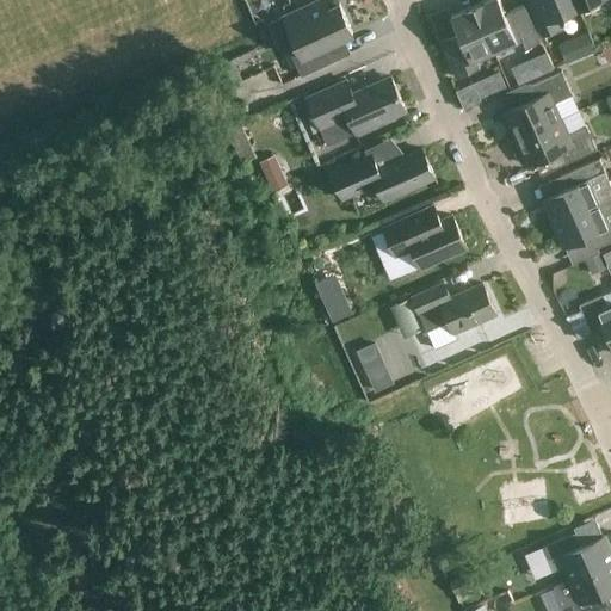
[(301,75),(329,62),(322,47),(353,34),(339,4),(328,8),(323,0),(319,0),(284,17),(298,47),(290,50),(301,75)]
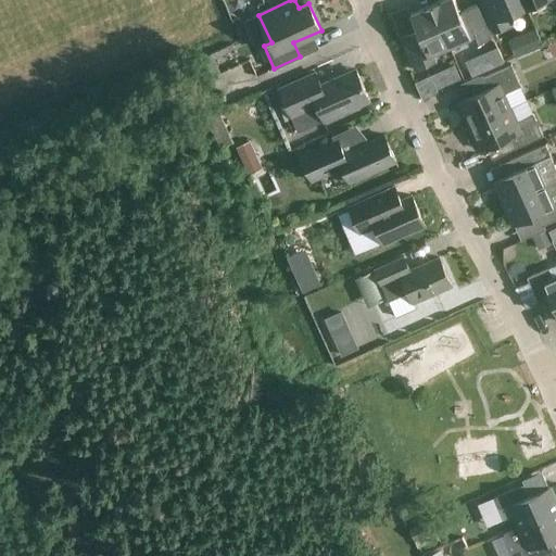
[(454,0),(441,0),(431,4),(450,46),(467,38),(470,47),(491,38),(476,4),(459,11),(454,0)]
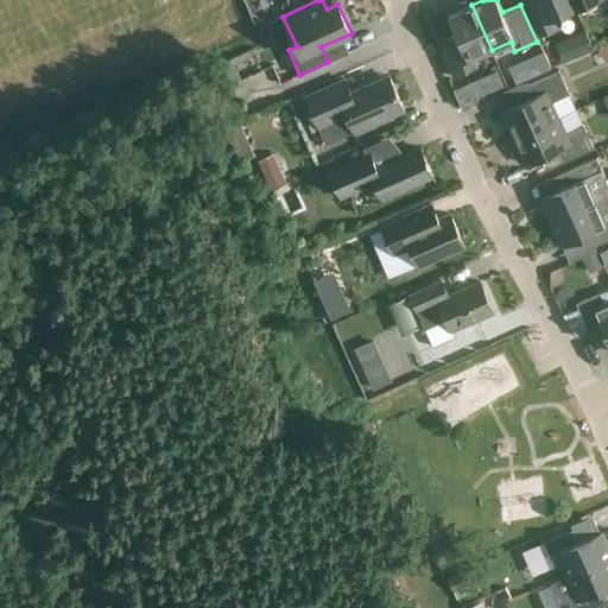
[(575,7),(571,0),(525,0),(540,35),(555,29),(550,18),(575,7)]
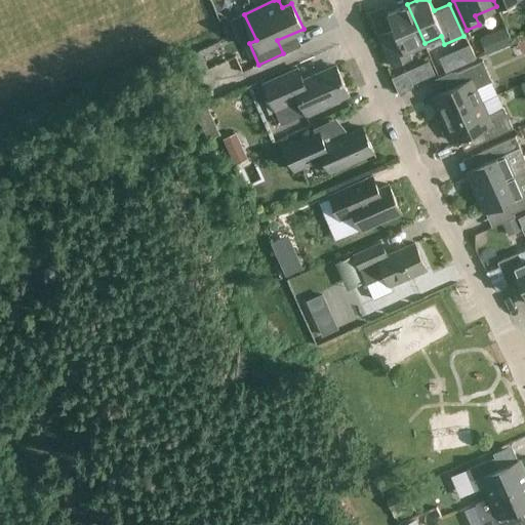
[(408,50),(425,43),(407,4),(388,13),(394,28),(378,35),(392,67),(411,58),(408,50)]
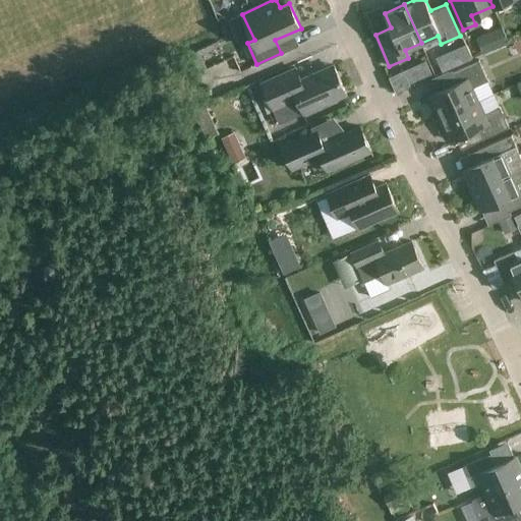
[(184,56),(191,75),(207,69),(198,50),(184,56)]
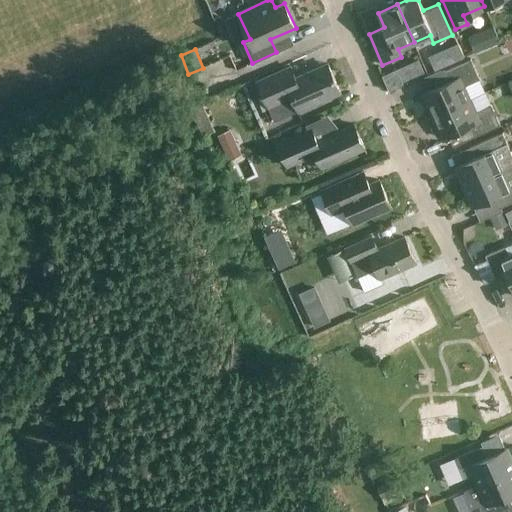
[(227,52),(208,58),(212,73),(232,67),(227,52)]
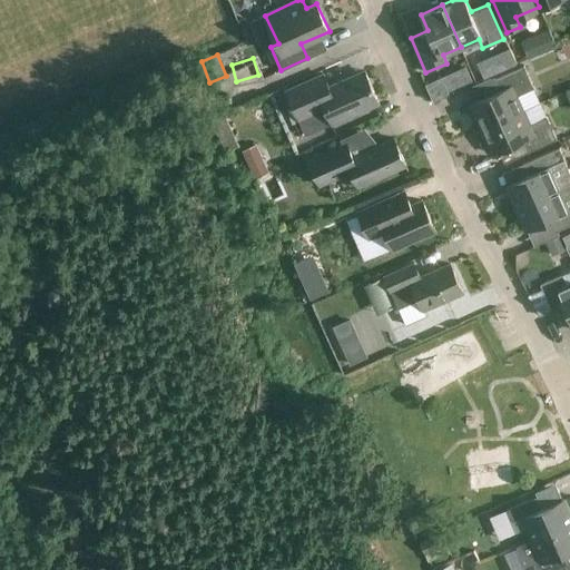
[(470,105),(481,129),(523,110),(517,97),(533,89),(523,66),(495,78),(501,90),(470,105)]
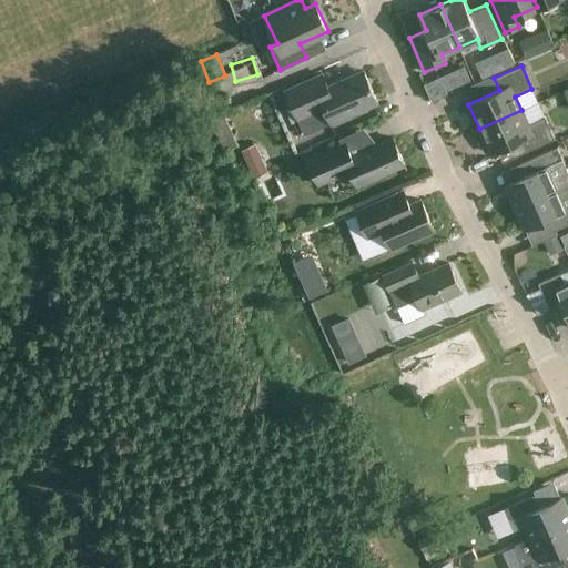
[(331,123),(377,103),(363,71),(327,87),(322,74),(285,91),(297,119),(324,108),(331,123)]
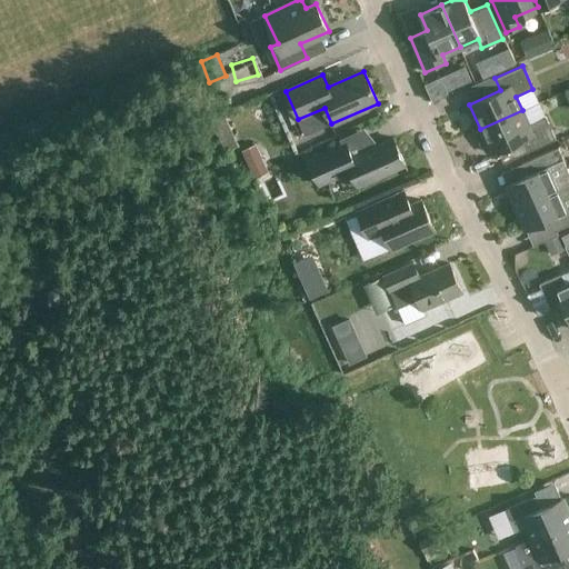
[(568,83),(559,87),(562,98),(568,96),(568,83)]
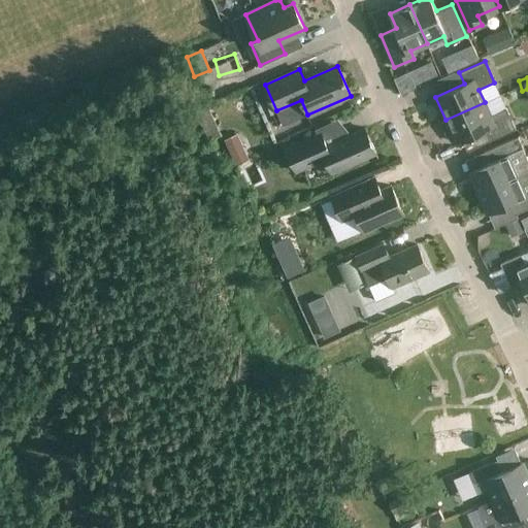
[(485,102),(446,120),(456,142),(484,130),(489,141),(516,129),(506,108),(490,116),(485,102)]
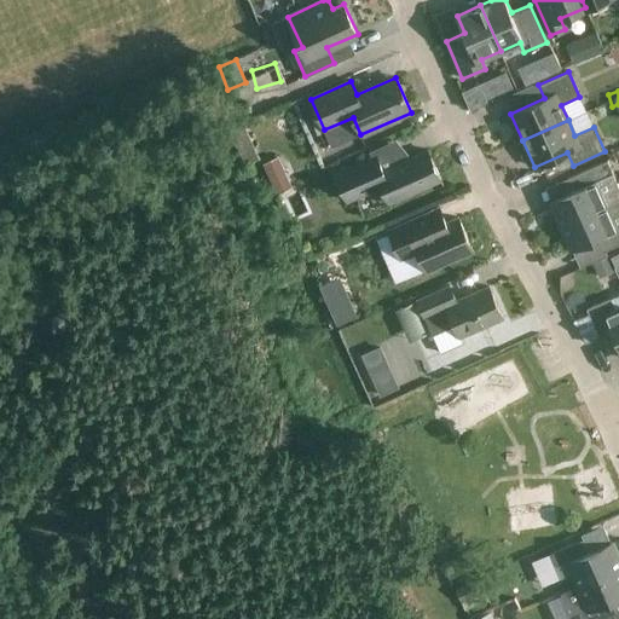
[(353,198),(365,194),(381,186),(388,202),(441,179),(428,150),(380,172),(374,157),(341,172),(353,198)]
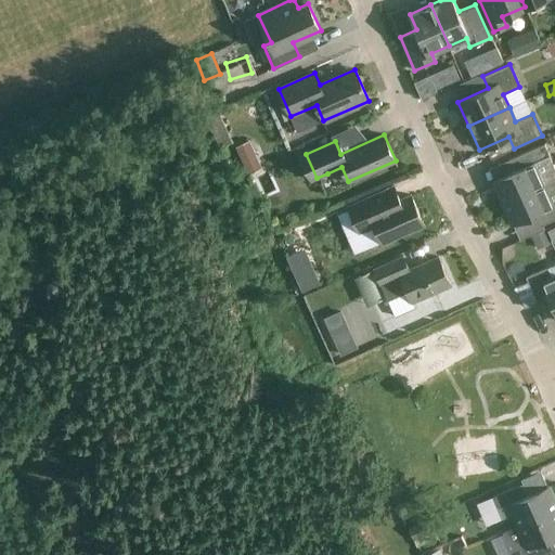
[(248,144),(236,150),(248,177),(265,170),(256,149),(250,151),(248,144)]
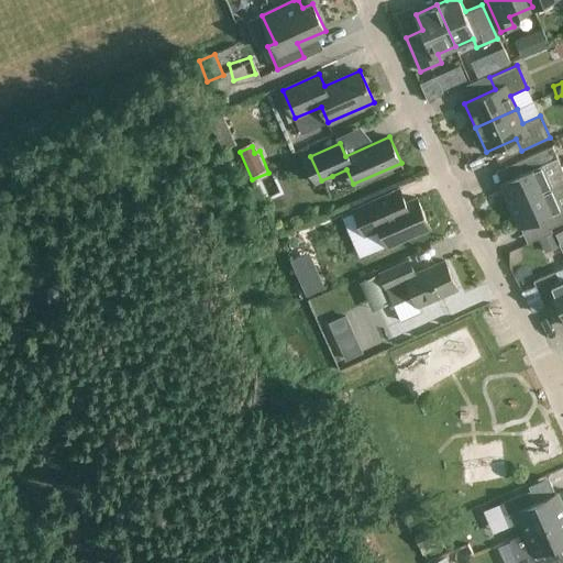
[(500,184),(510,206),(562,180),(562,169),(552,146),(521,159),(527,172),(500,184)]
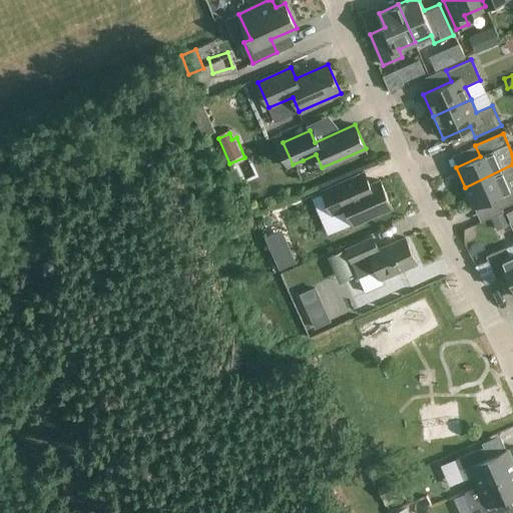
[(512,164),(465,187),(474,207),(498,197),(502,207),(512,202),(512,164)]
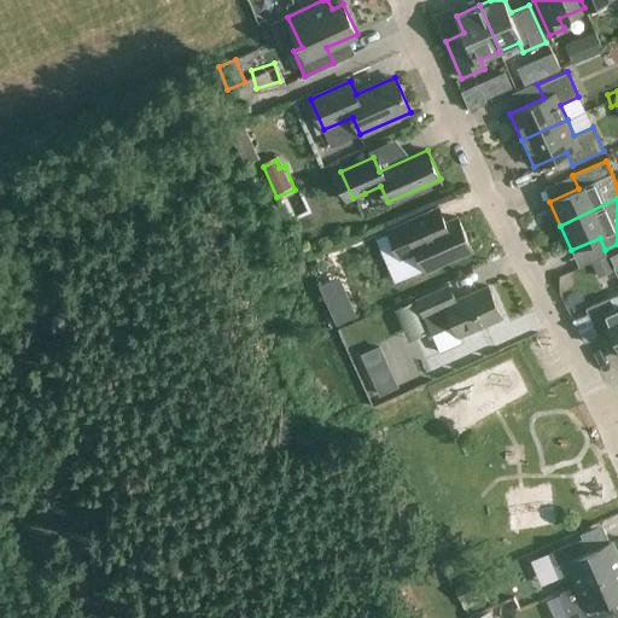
[(445,222),(438,207),(388,229),(401,258),(418,251),(426,270),(472,250),(458,217),(445,222)]
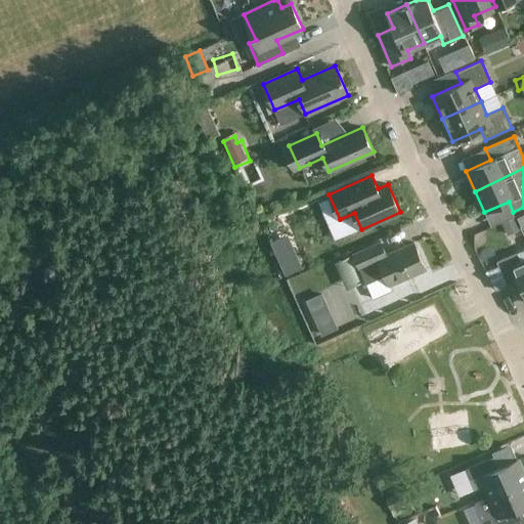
[(353,254),(366,284),(385,275),(389,285),(426,269),(413,243),(386,255),(381,242),(353,254)]
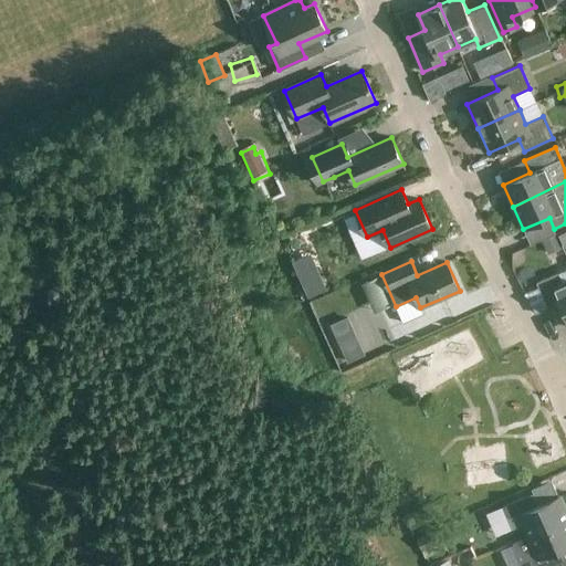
[(565,282),(563,283),(558,272),(536,282),(551,313),(562,307),(565,316),(565,282)]
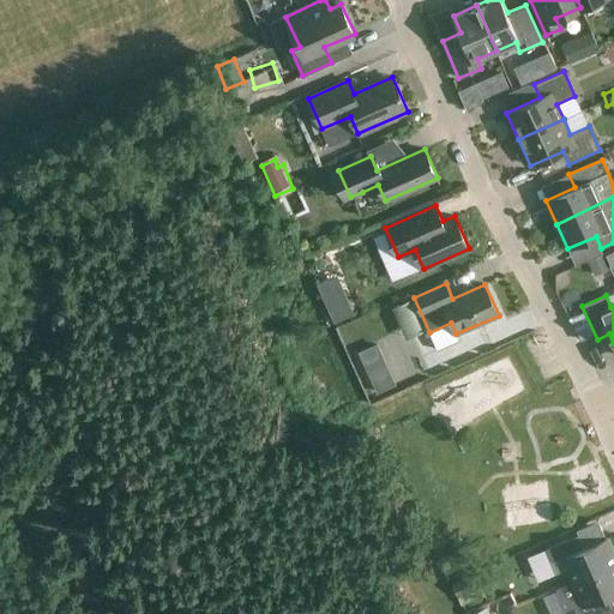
[(445,421),(521,384),(504,348),(447,375),(451,381),(431,391),(445,421)]
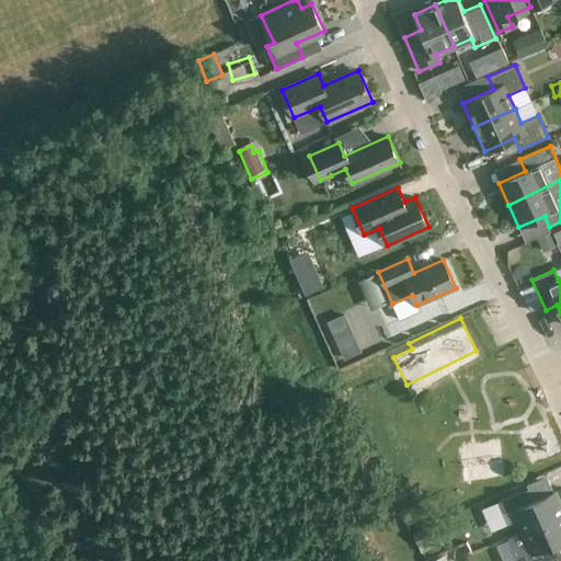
[(518,519),(524,531),(560,514),(560,505),(554,491),(534,501),(528,489),(497,502),(507,524),(518,519)]
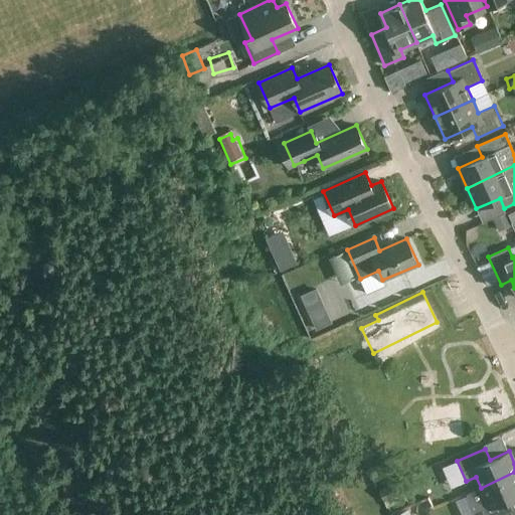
[(447,485),(461,480),(453,459),(440,463),(447,485)]
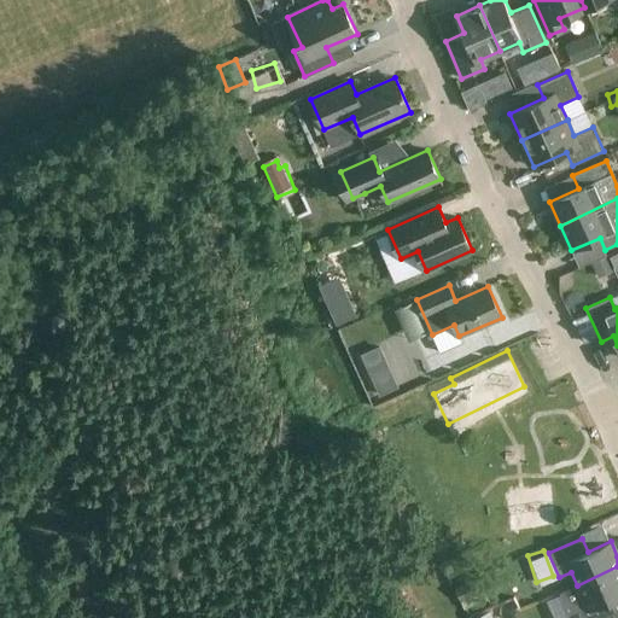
[(514,554),(500,561),(506,576),(522,569),(514,554)]
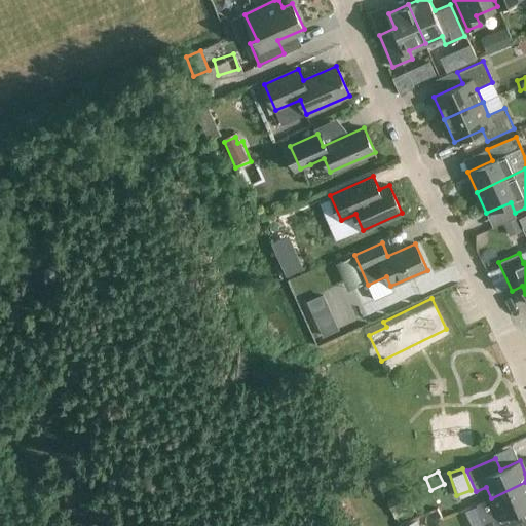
[(485,525),(514,525),(524,522),(519,511),(525,508),(525,482),(491,498),(496,510),(482,517),(485,525)]
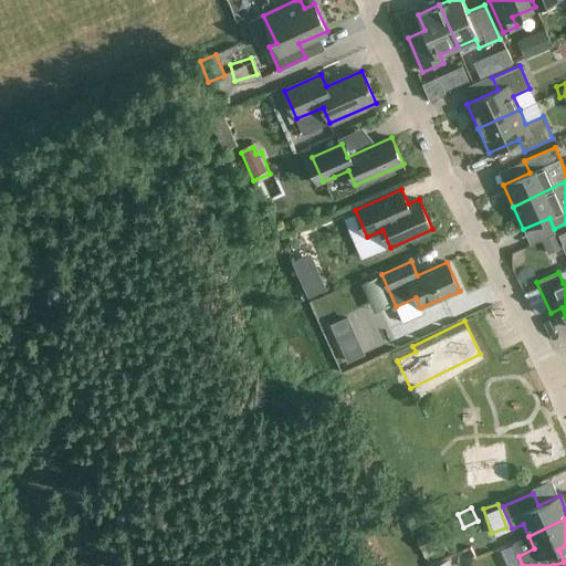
[(468,545),(483,544),(482,530),(467,531),(468,545)]
